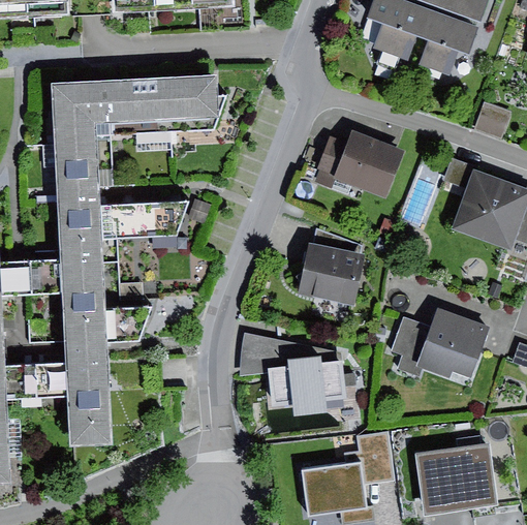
[(0,0),(0,17),(68,13),(66,0),(0,0)]
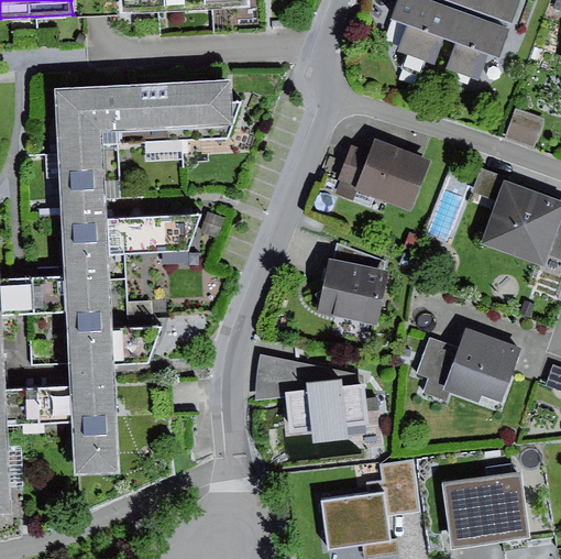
[(121,0),(122,13),(248,7),(246,0),(121,0)]
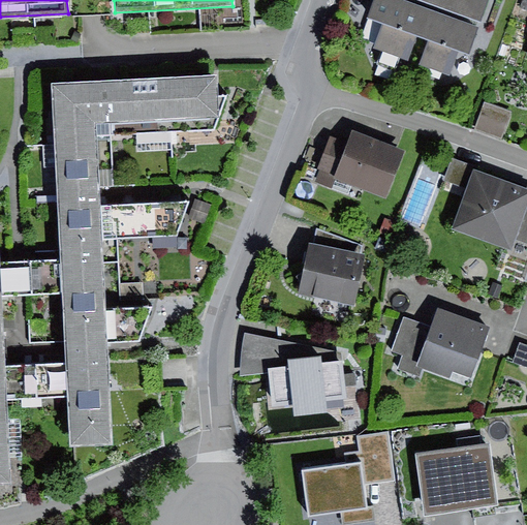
[(415,34),(420,36),(430,8),(406,0),(370,0),(364,19),(377,23),(369,47),(406,59),(415,34)]
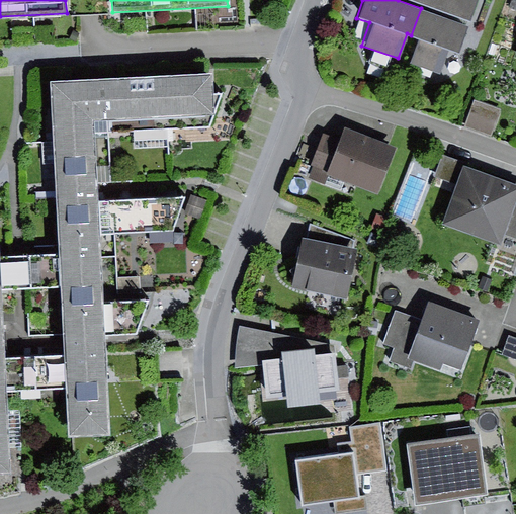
[(415,0),(468,19),(476,0),(415,0)]
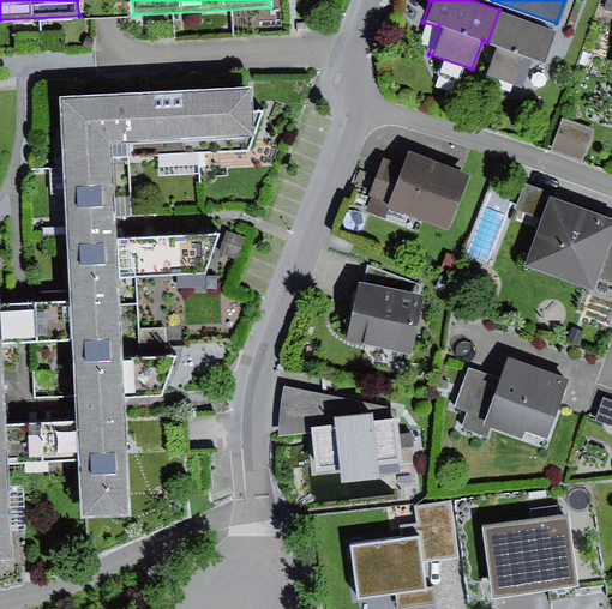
[(556,29),(499,10),(487,42),(496,44),(486,73),(521,85),(531,61),(544,66),(556,29)]
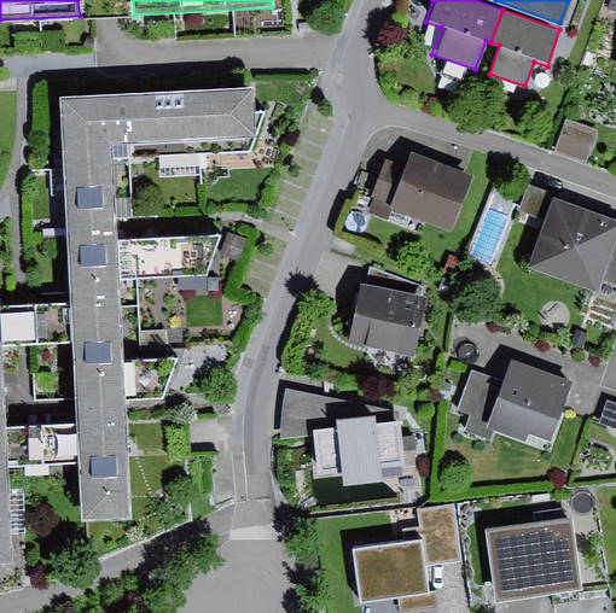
[(0,561),(23,560),(17,462),(96,457),(98,519),(149,517),(143,403),(175,400),(182,357),(141,360),(137,287),(214,281),(233,234),(138,239),(132,156),(275,149),(272,81),(65,92),(77,302),(19,305),(18,281),(0,281),(0,561)]
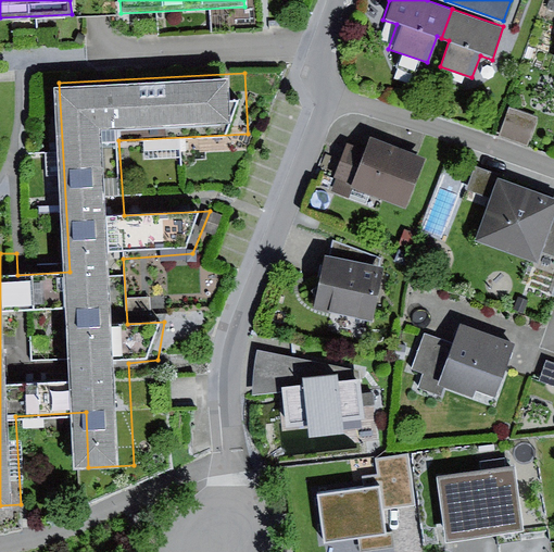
[(537,114),(507,104),(498,134),(527,143),(537,114)]
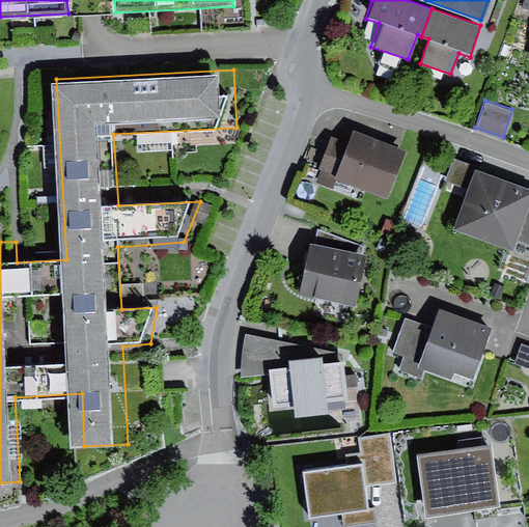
[(408,155),(350,133),(345,144),(330,138),(314,179),(330,186),(333,178),(390,199),(408,155)]
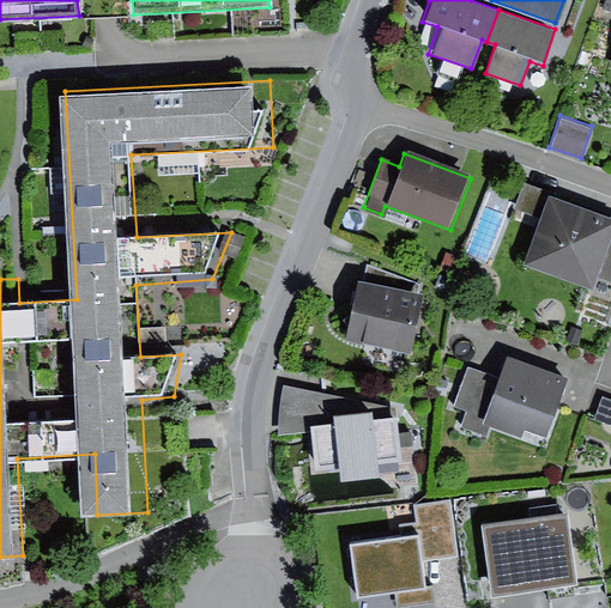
[(521,180),(512,205),(537,214),(546,189),(521,180)]
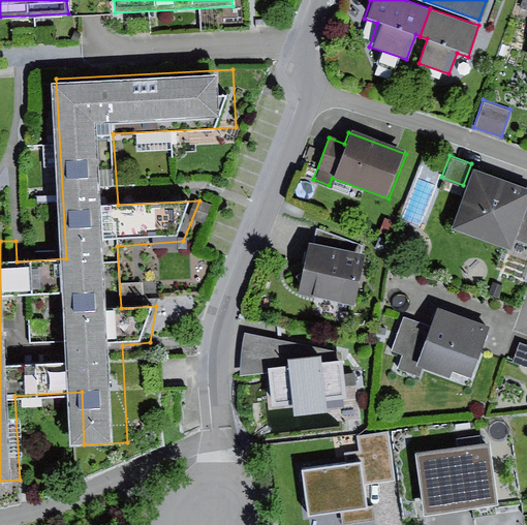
[(526,188),(499,179),(472,168),(451,228),(510,249),(515,238),(526,203),(526,188)]
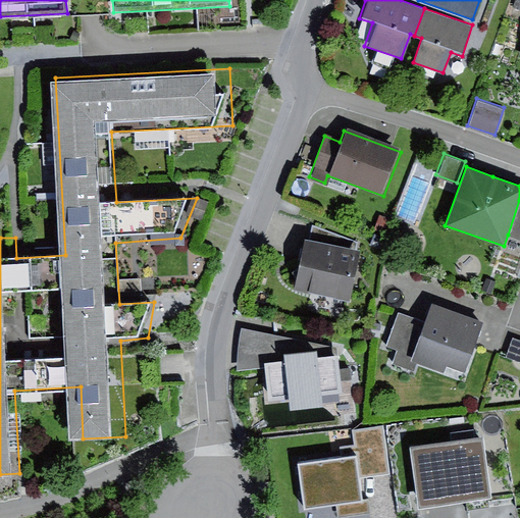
[(519,180),(494,171),(492,176),(519,186),(519,200),(508,235),(519,238),(519,180)]
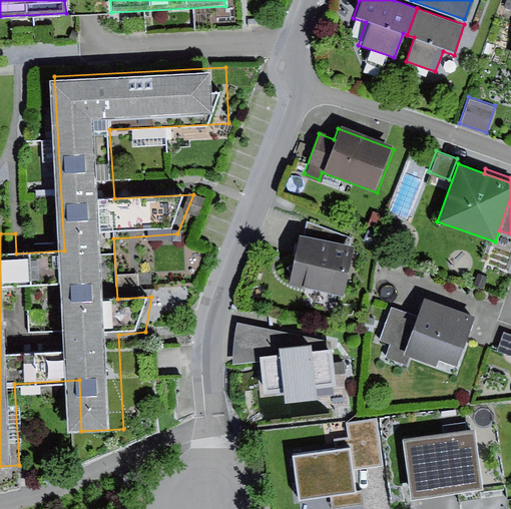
[(372,209),(368,222),(377,225),(382,212),(372,209)]
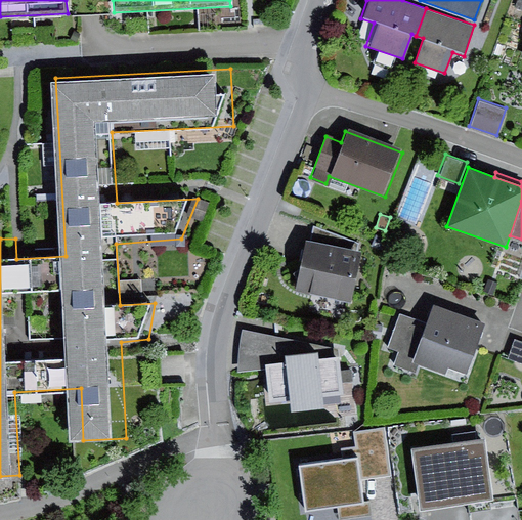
[(374,230),(368,244),(379,247),(384,234),(374,230)]
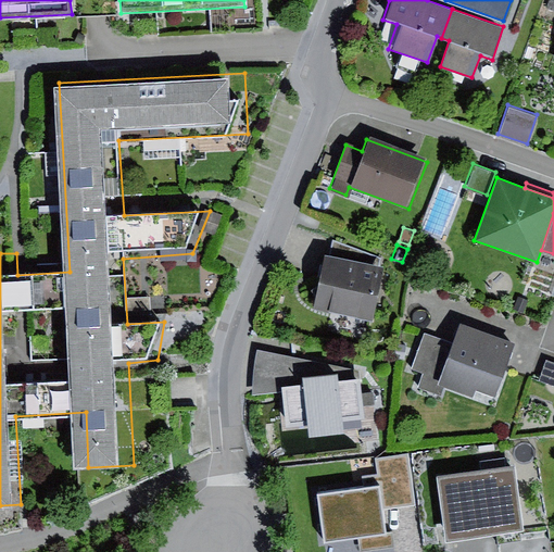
[(382,266),(324,254),(312,308),(372,320),(382,266)]
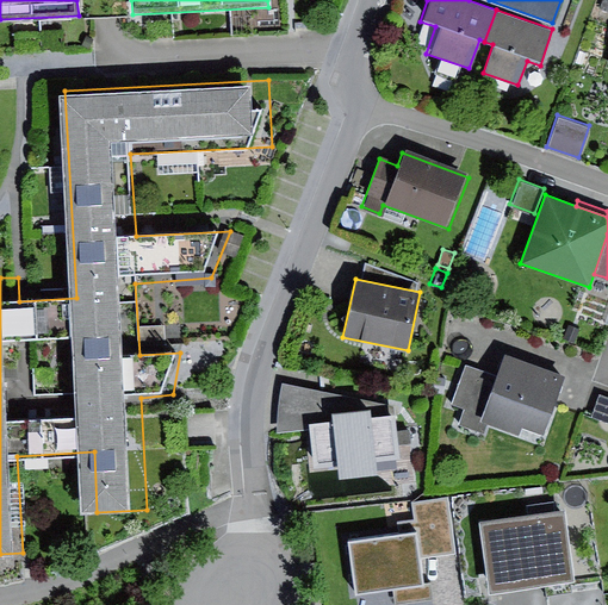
[(568,322),(563,336),(572,340),(577,325),(568,322)]
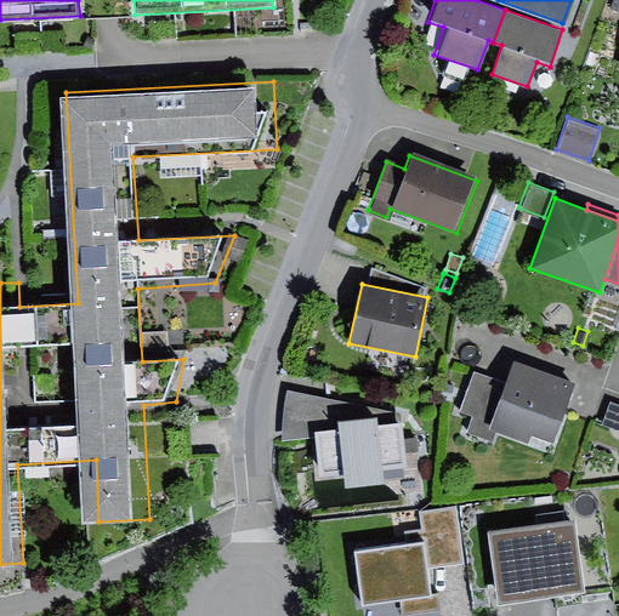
[(573,381),(512,360),(506,381),(488,429),(524,443),(528,433),(551,441),(573,381)]
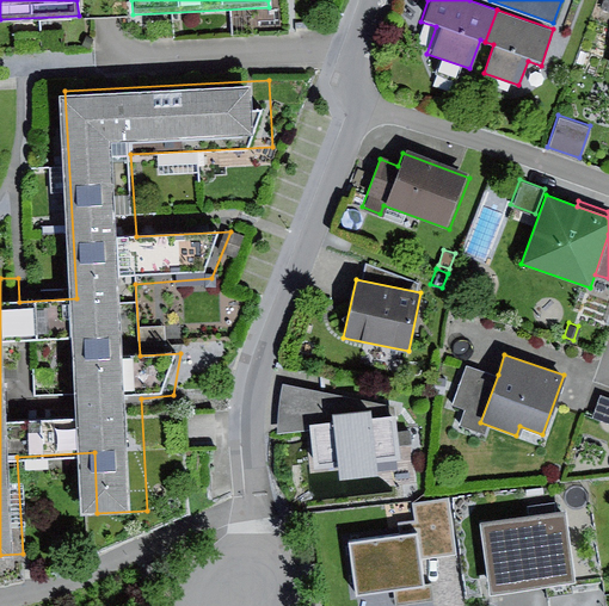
[(480,422),(498,375),(465,362),(449,402),(462,407),(456,421),(478,428),(480,422)]
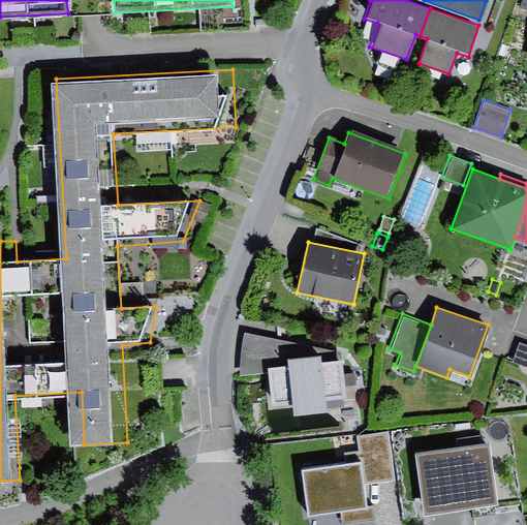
[(526,342),(518,340),(510,360),(526,366),(526,342)]
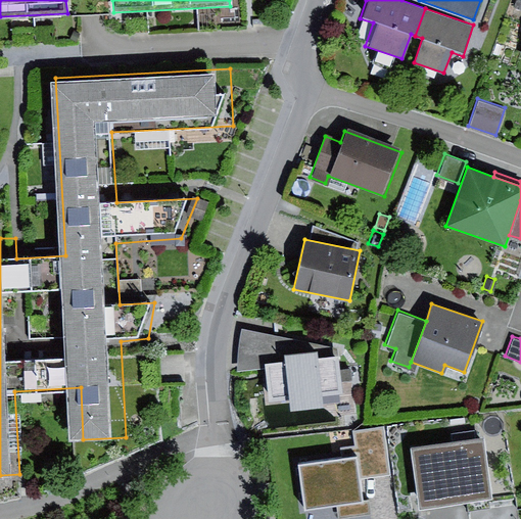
[(284,362),(265,364),(269,400),(341,392),(337,356),(318,358),(317,351),(283,356),(284,362)]
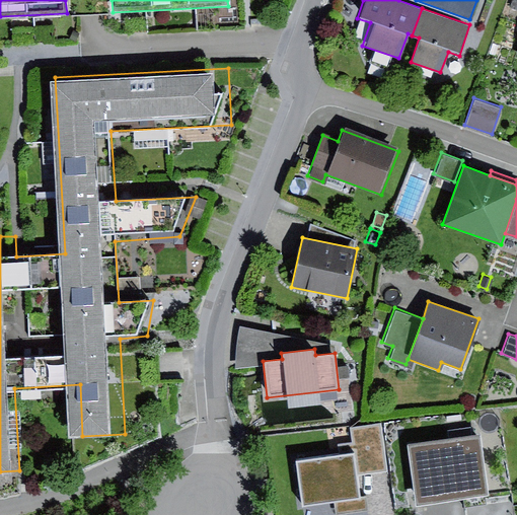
[(349,424),(353,450),(356,471),(386,466),(379,419),(349,424)]
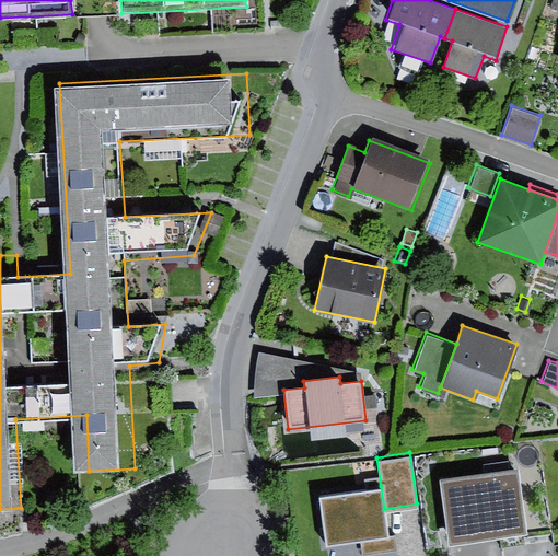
[(516,470),(439,481),(449,546),(526,535),(516,470)]
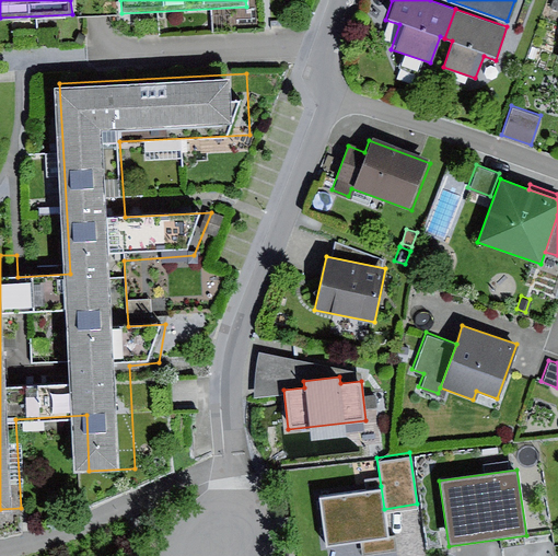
[(381,486),(320,494),(325,542),(359,537),(387,534),(384,509),(381,486)]
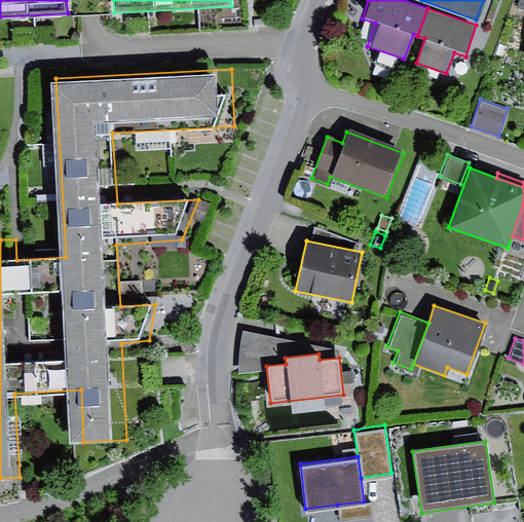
[(364,501),(337,505),(338,518),(371,514),(369,500),(364,501)]
